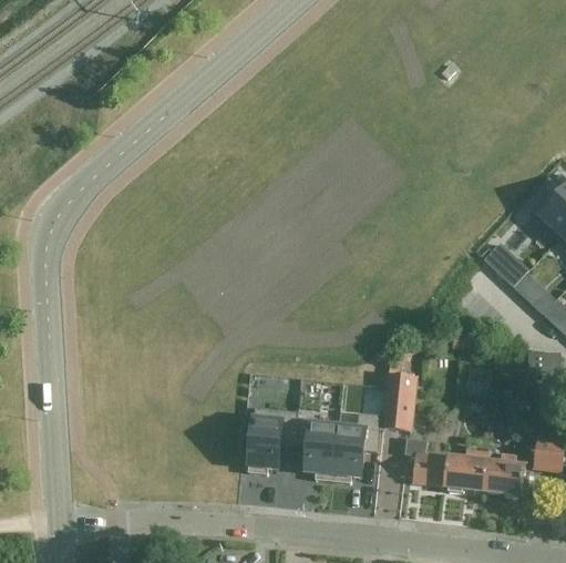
[(448,63),(440,72),(446,79),(455,70),(448,63)]
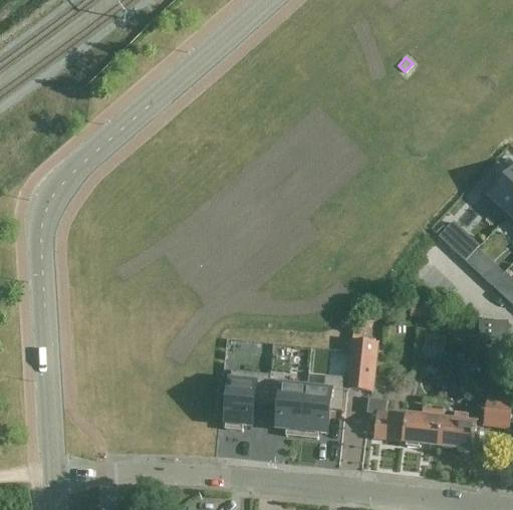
[(496,174),(479,193),(505,217),(512,208),(512,171),(504,181),(496,174)]
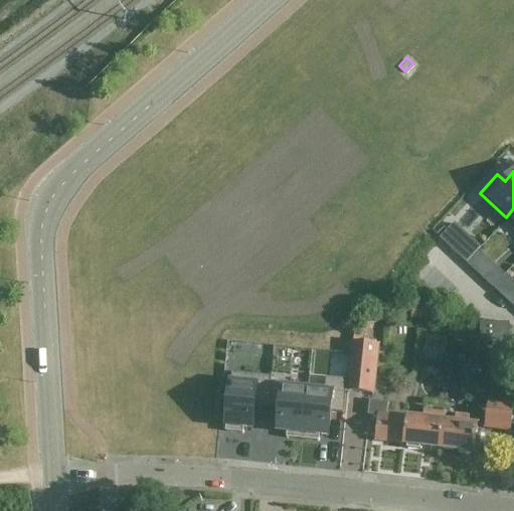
[(453,220),(439,235),(466,260),(479,245),(453,220)]
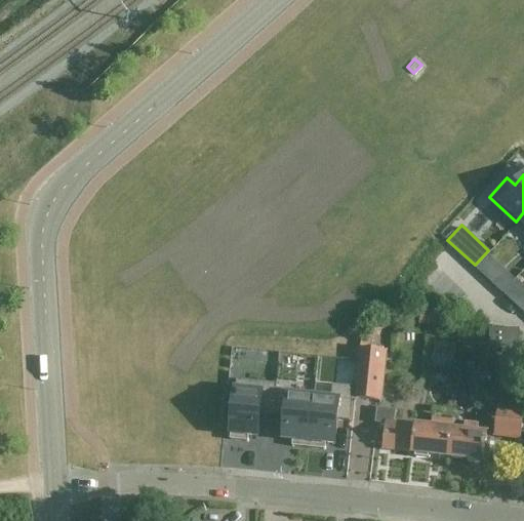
[(516,275),(488,250),(475,265),(501,290),(516,275)]
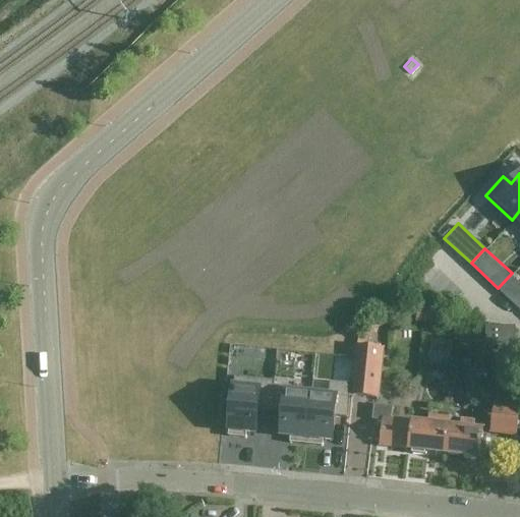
[(519,280),(512,273),(498,288),(519,308),(519,280)]
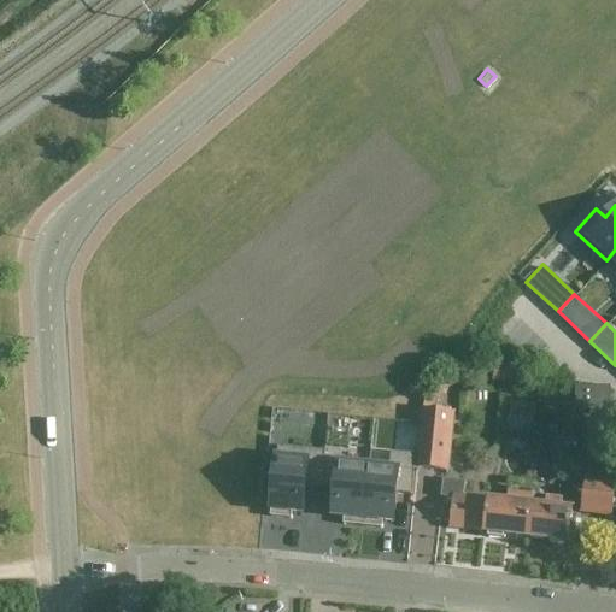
[(610,404),(609,388),(609,386),(578,387),(579,405),(610,404)]
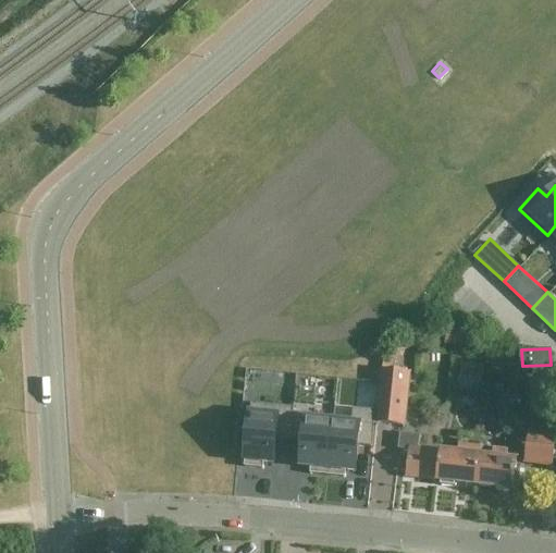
[(288,437),(291,410),(295,371),(271,369),(268,402),(249,401),(244,454),(243,464),(262,466),(262,459),(272,461),(274,434),(288,437)]
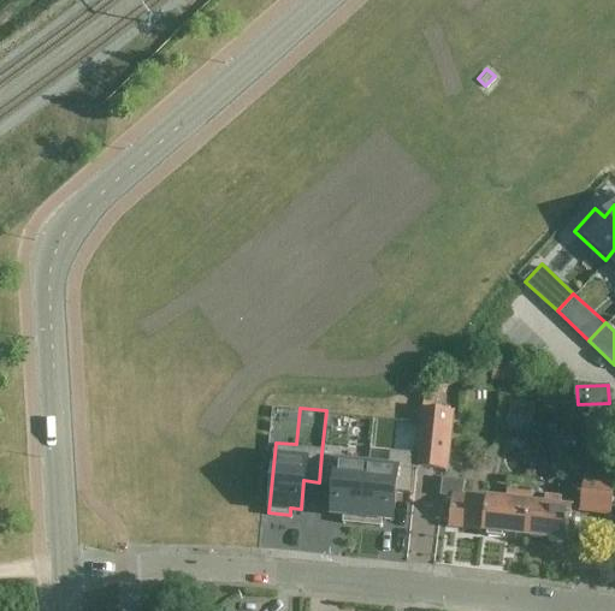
[(420,409),(414,466),(445,469),(451,411),(420,409)]
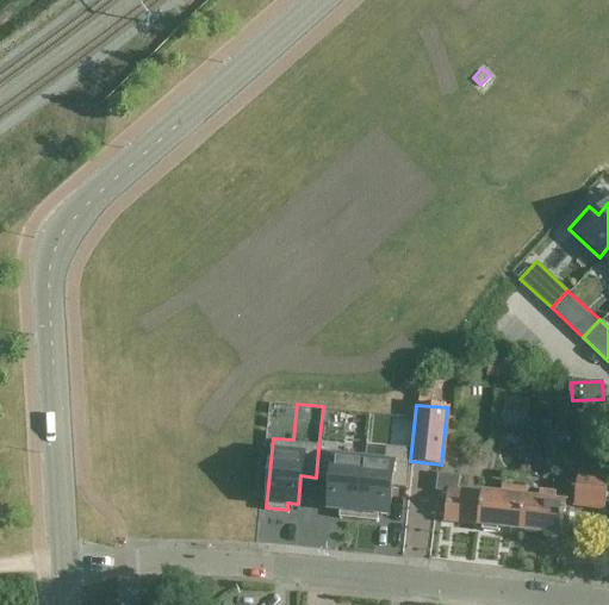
[(408,463),(409,447),(385,444),(384,455),(364,454),(358,517),(377,519),(377,512),(387,513),(391,485),(405,487),(408,463)]
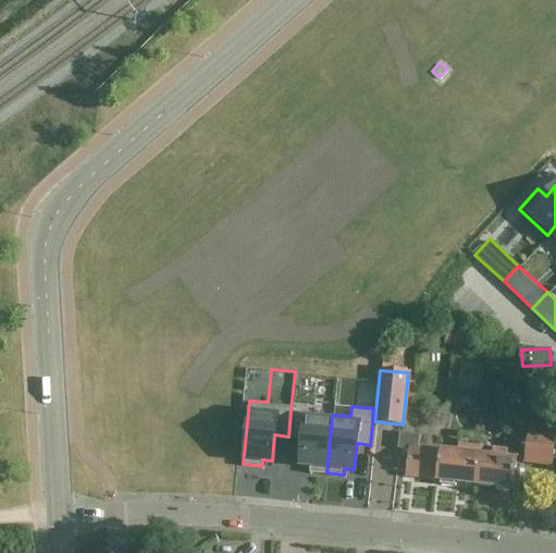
[(308,471),(326,472),(332,415),(291,410),(288,437),(303,438),(299,464),(309,465),(308,471)]
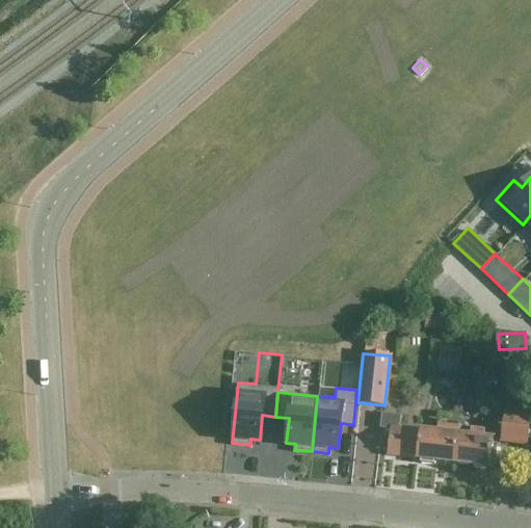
[(505,412),(502,439),(527,442),(530,415),(505,412)]
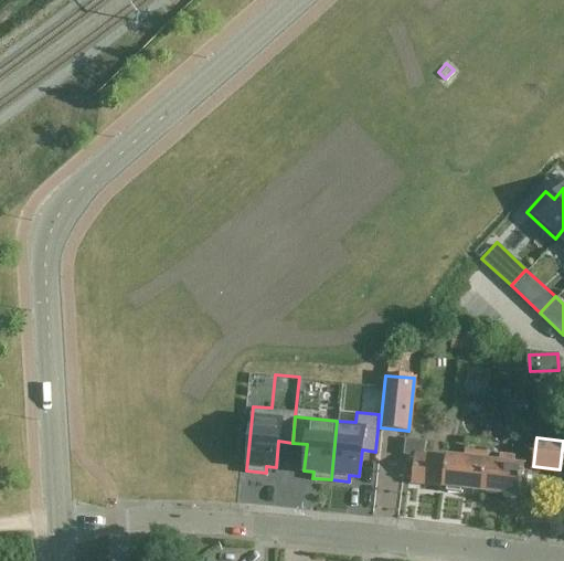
[(412,482),(445,485),(444,486),(447,487),(447,490),(461,491),(463,488),(482,490),(486,461),(487,461),(488,451),(472,450),(471,458),(423,454),(424,441),(405,438),(404,453),(415,455),(412,482)]
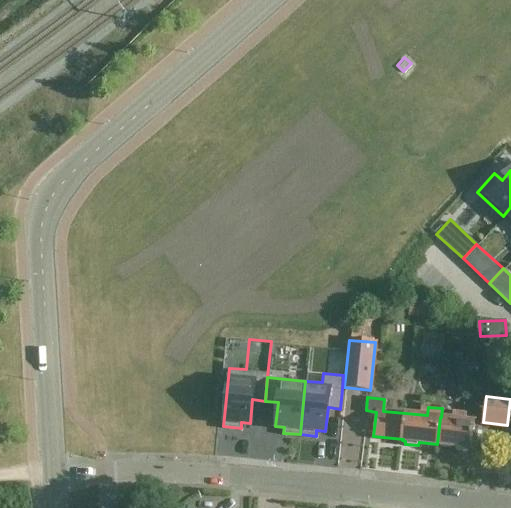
[(441,417),(440,417),(437,444),(472,448),(475,421),(465,420),(466,411),(453,410),(452,418),(441,417)]
